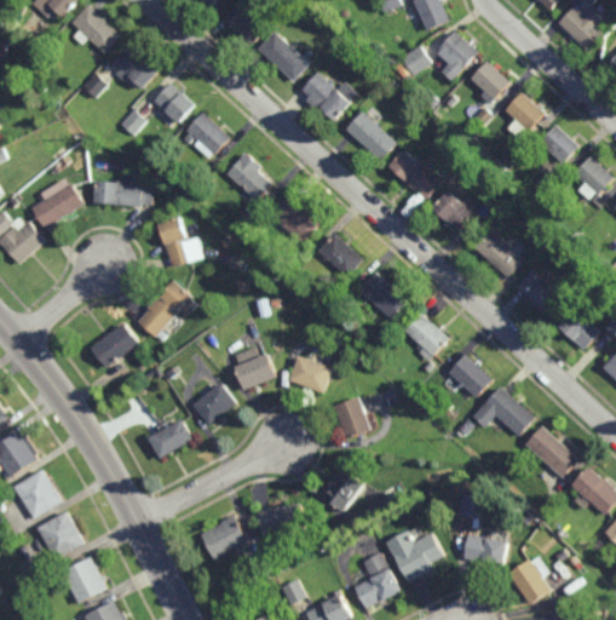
[(79,0),(63,18),(44,0),(79,0)]
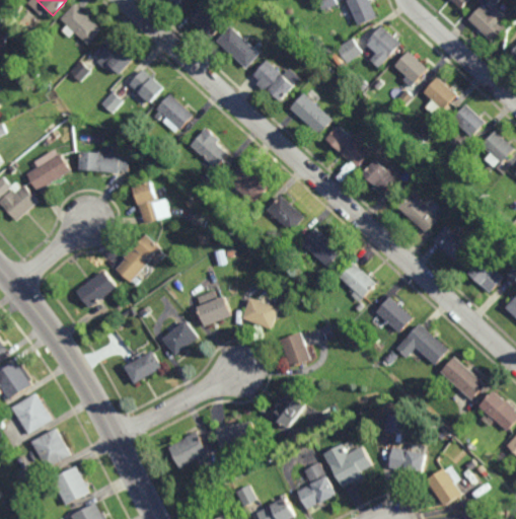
[(208,0),(206,3),(219,15),(224,10),(230,16),(225,20),(227,22),(212,38),(200,25),(201,24),(193,16),(205,4),(201,0),(208,0)]
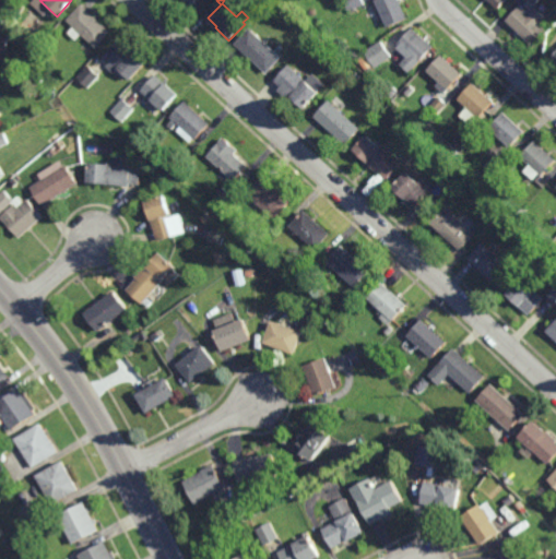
[(347,11),(343,0),(362,0),(364,4),(347,11)]
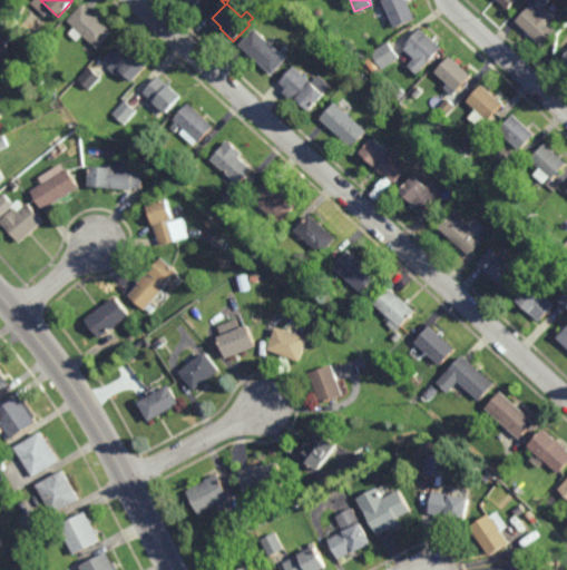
[(411,0),(409,1),(417,19),(394,29),(382,1),(384,0),(411,0)]
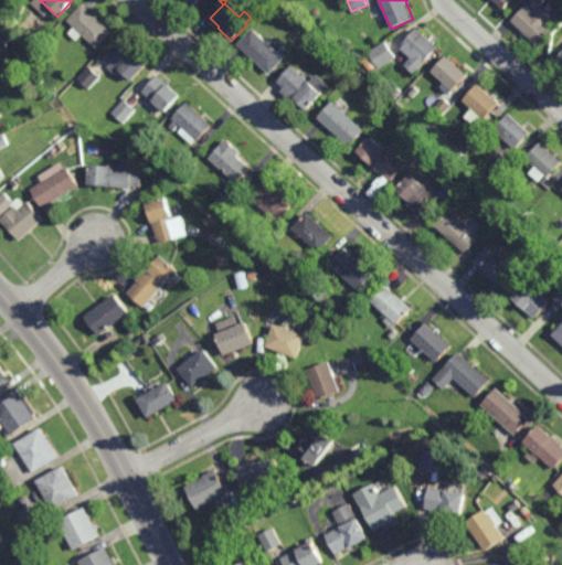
[(511,0),(502,10),(496,4),(496,3),(491,0),(511,0)]
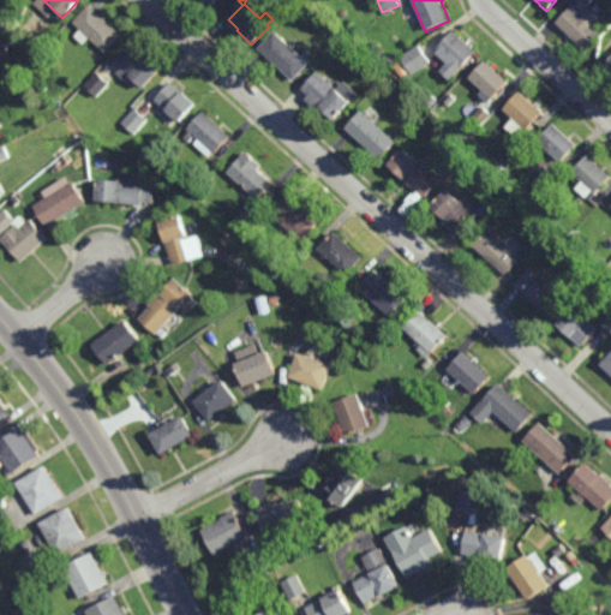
[(593,0),(586,7),(600,23),(594,29),(599,34),(582,51),(555,24),(579,0),(593,0)]
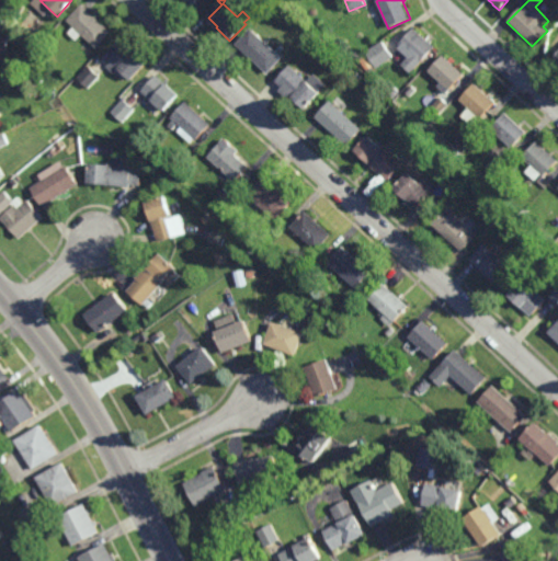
[(16,14),(9,11),(14,3),(21,8),(16,14)]
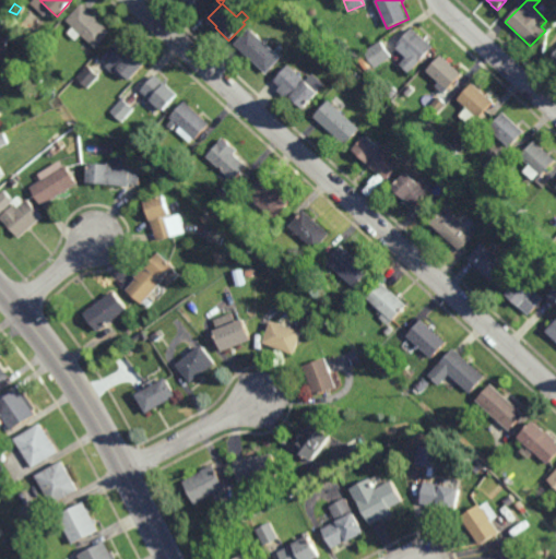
[(95,48),(80,34),(74,40),(64,33),(66,31),(61,26),(67,21),(64,20),(79,3),(109,32),(95,48)]
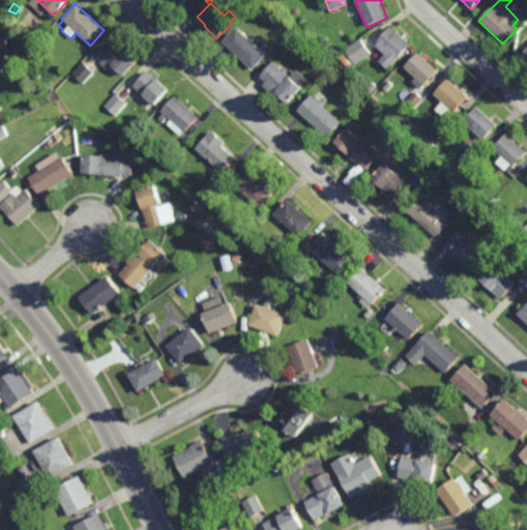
[(249,38),(253,34),(255,36),(252,40),(259,48),(263,43),(266,46),(261,51),(266,56),(252,70),(222,42),(236,27),(249,38)]
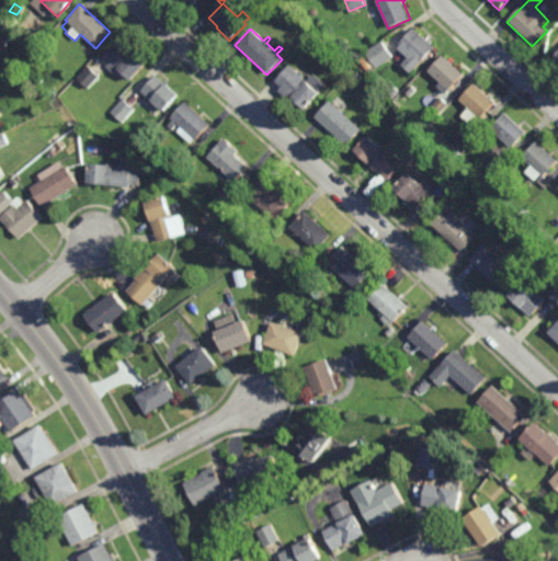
[(429,42),(435,48),(411,75),(401,66),(408,58),(398,49),(401,45),(400,44),(403,39),(402,39),(409,33),(410,34),(414,29),(429,42)]
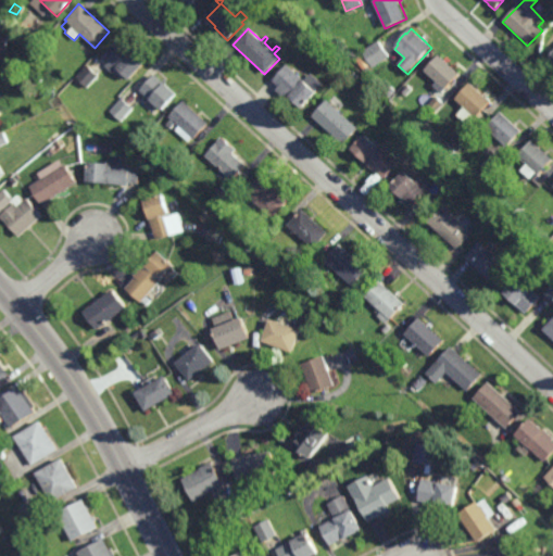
[(314,43),(309,39),(313,34),(318,38),(314,43)]
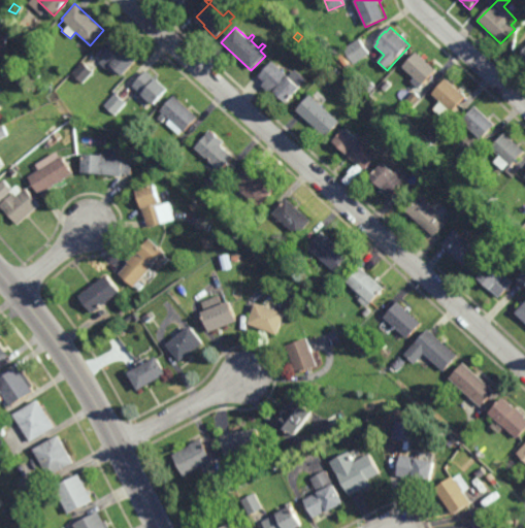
[(304,47),(299,43),(303,38),(308,43),(304,47)]
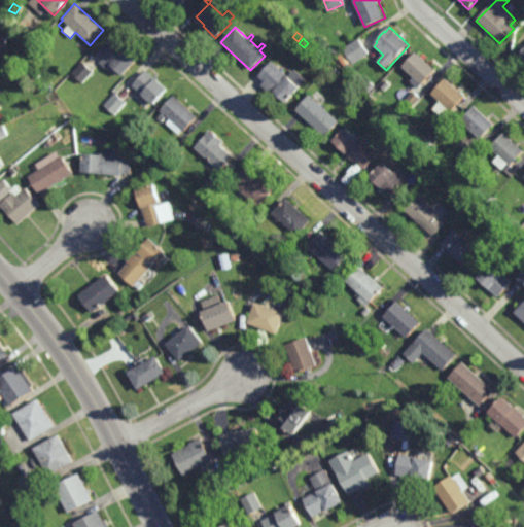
[(356,67),(355,64),(353,65),(351,63),(343,68),(336,57),(343,50),(343,49),(358,39),(369,55),(362,58),(365,61),(356,67)]
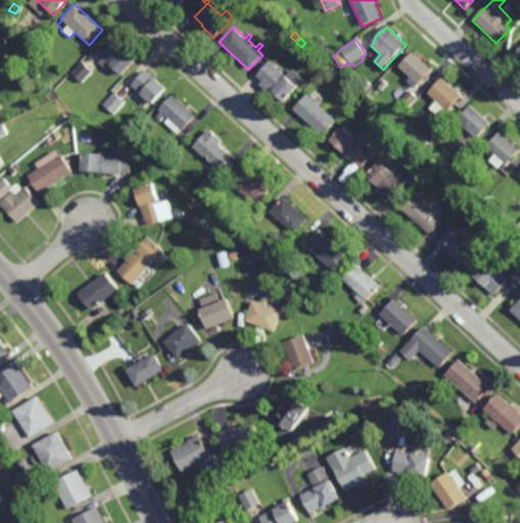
[(124,47),(123,49),(135,60),(122,76),(115,69),(111,75),(97,62),(101,58),(99,56),(113,40),(120,46),(121,45),(124,47)]
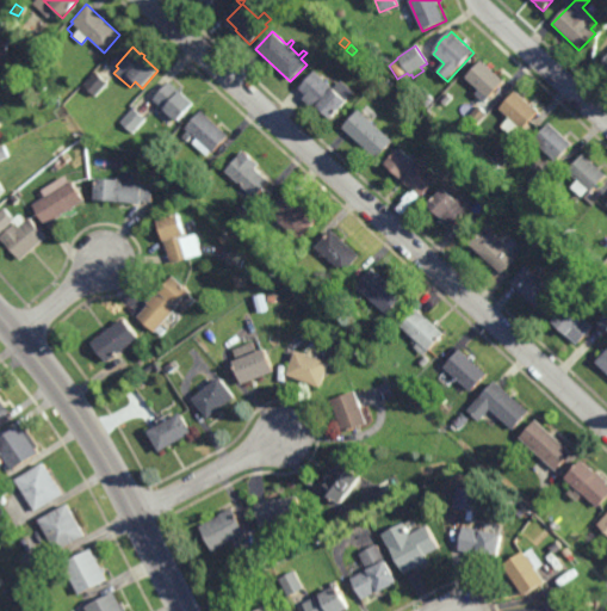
[(481,63),(483,61),(506,82),(497,92),(499,92),(487,105),(476,96),(479,91),(466,79),(468,76),(464,73),(476,59),(481,63)]
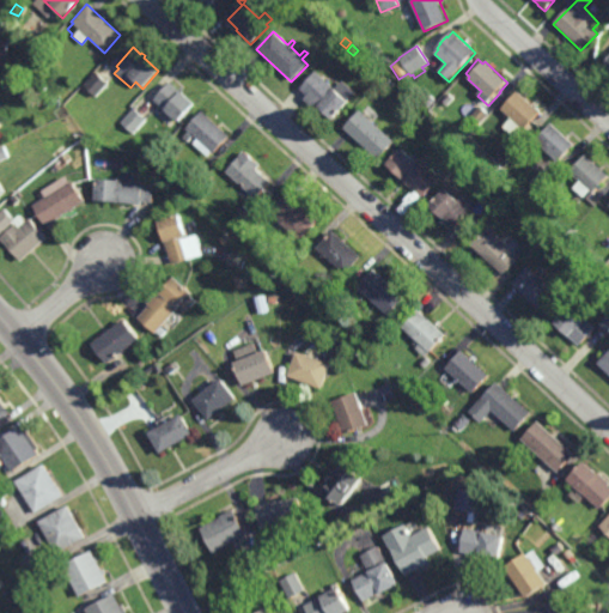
[(93,97),(81,85),(96,72),(108,84),(93,97)]
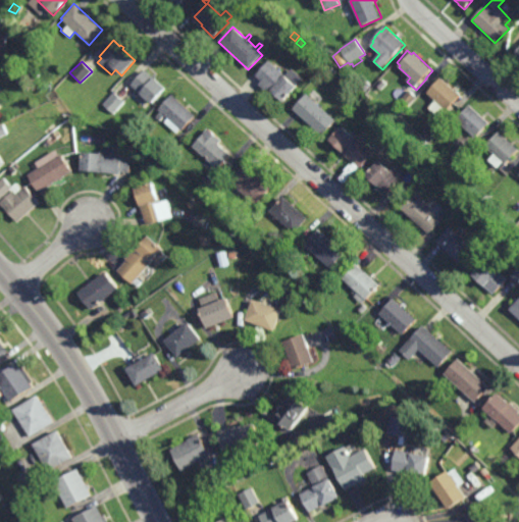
[(286,76),(292,69),(302,80),(296,87),(298,89),(283,103),(272,93),(269,96),(258,86),(261,82),(256,75),(269,61),(286,76)]
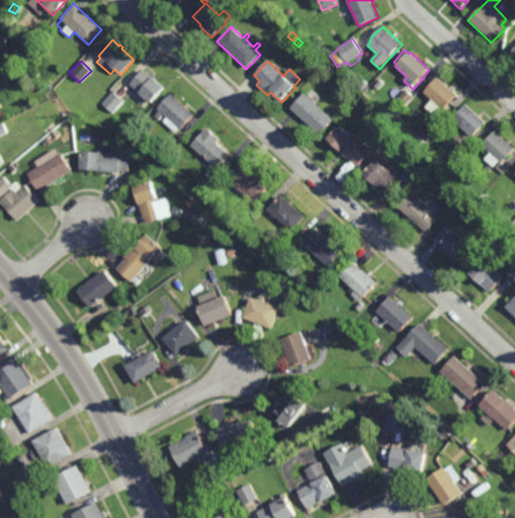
[(327,77),(324,74),(329,68),(333,72),(327,77)]
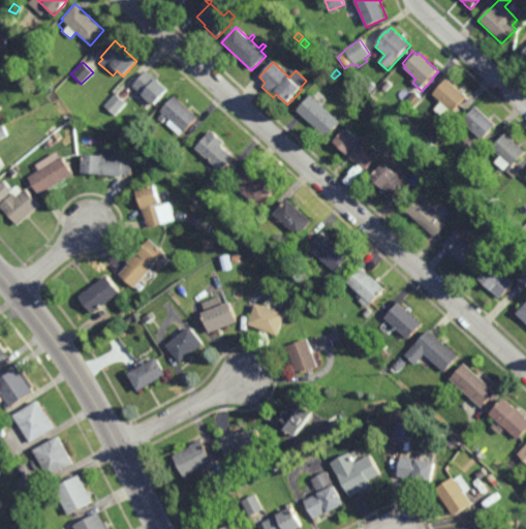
[(155,107),(147,100),(146,101),(141,97),(143,95),(132,88),(147,70),(169,90),(155,107)]
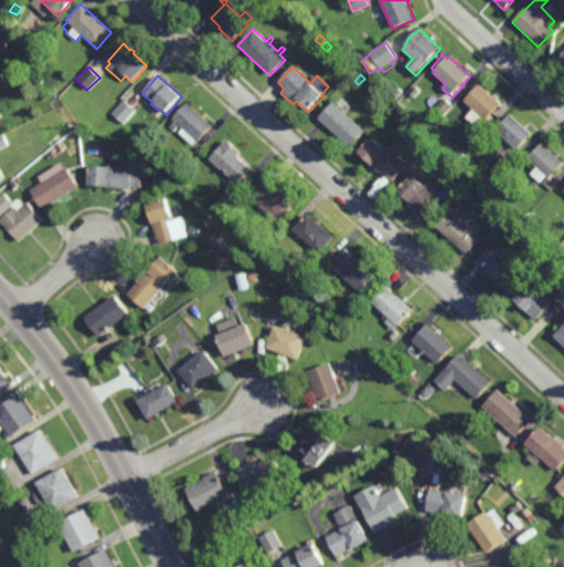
[(414,99),(409,94),(417,85),(421,89),(419,91),(421,92),(414,99)]
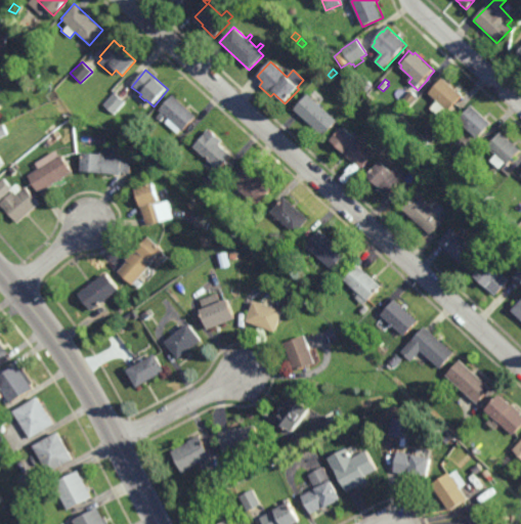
[(448,113),(428,95),(441,80),(462,97),(448,113)]
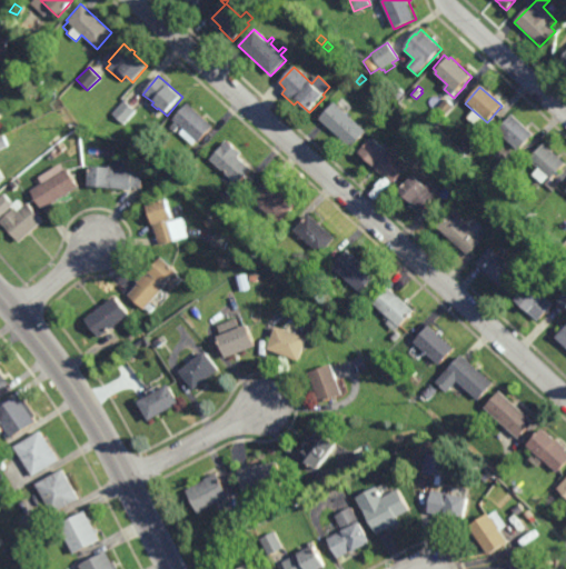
[(398,101),(394,97),(399,89),(405,93),(398,101)]
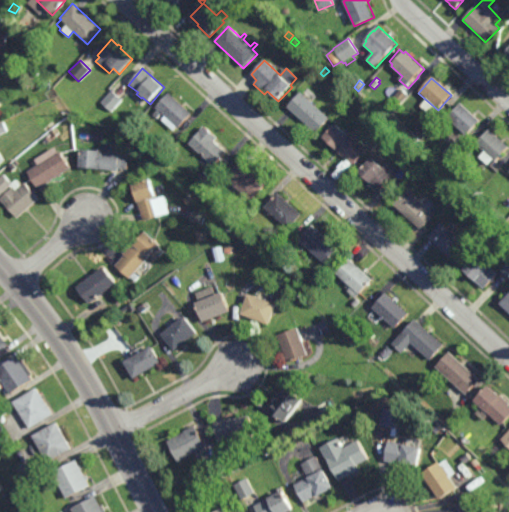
[(110,112),(99,102),(111,89),(122,100),(110,112)]
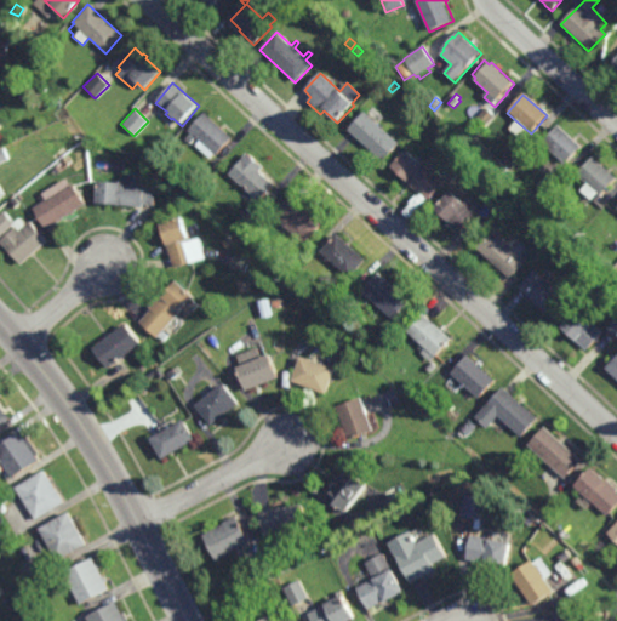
[(483,131),(480,130),(472,140),(467,135),(475,125),(474,123),(486,108),(496,117),(483,131)]
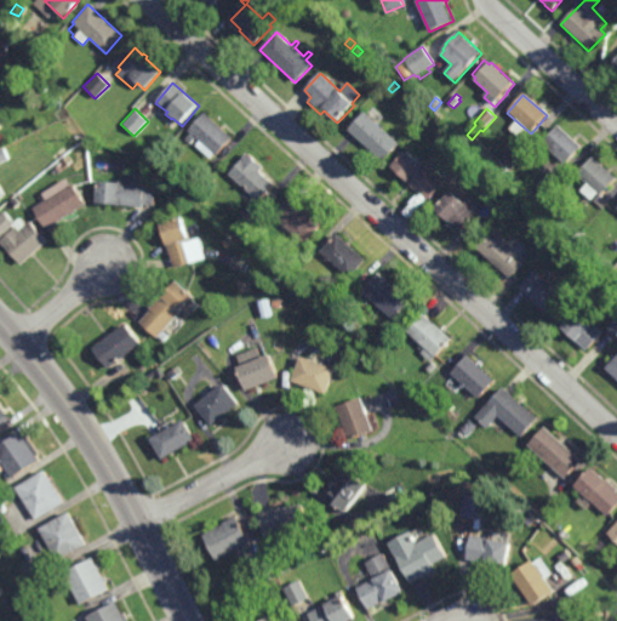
[(215,158),(213,155),(209,160),(194,146),(193,147),(183,138),(189,132),(188,131),(205,113),(232,138),(215,158)]
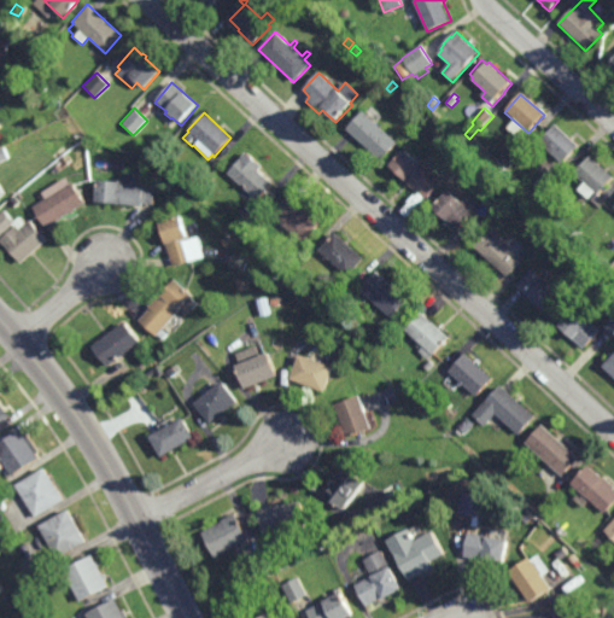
[(380,162),(346,130),(362,112),(397,144),(380,162)]
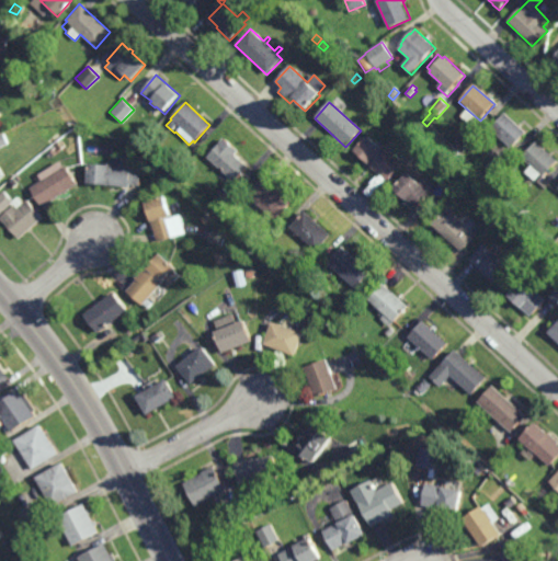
[(511,150),(490,130),(505,114),(526,134),(511,150)]
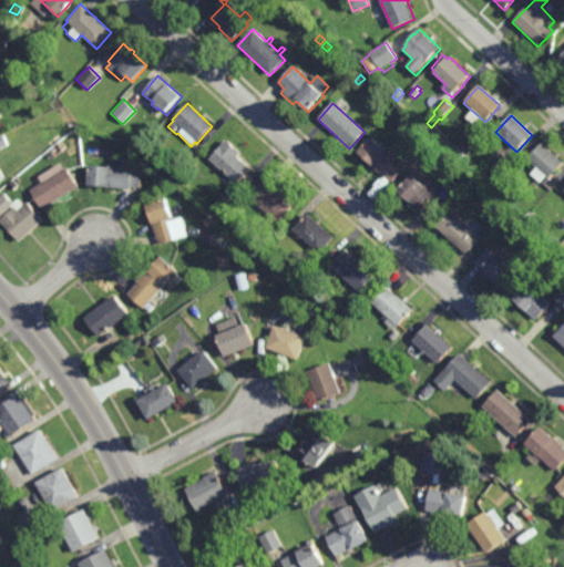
[(468,150),(459,142),(470,129),(479,137),(468,150)]
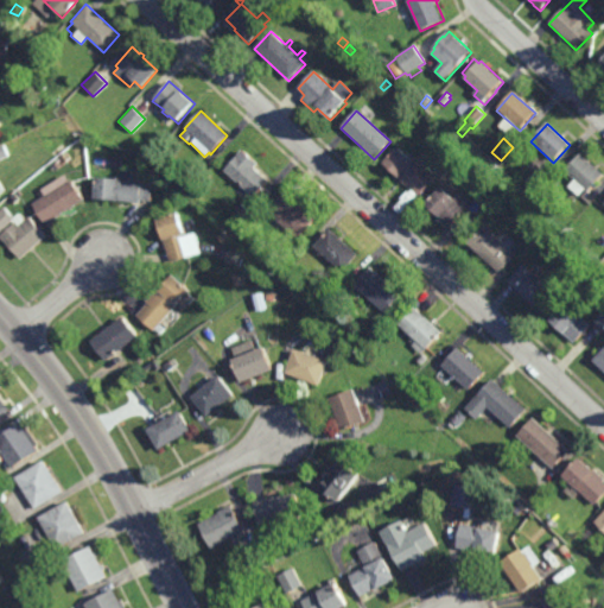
[(55,157),(50,152),(61,144),(64,150),(55,157)]
